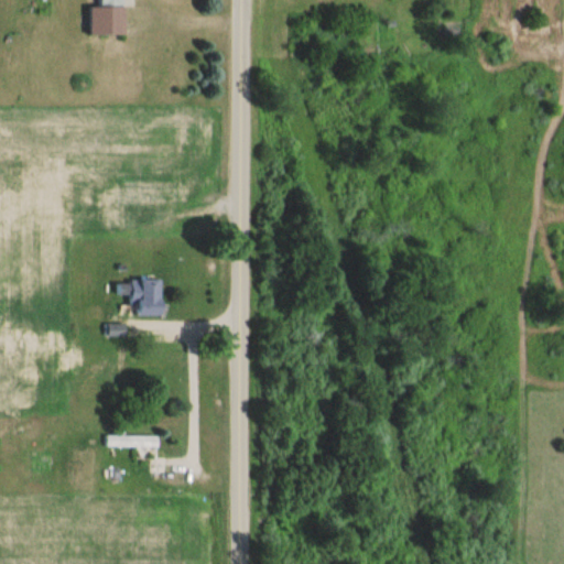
[(121,36),(121,0),(98,0),(99,8),(88,8),(89,36),(121,36)]
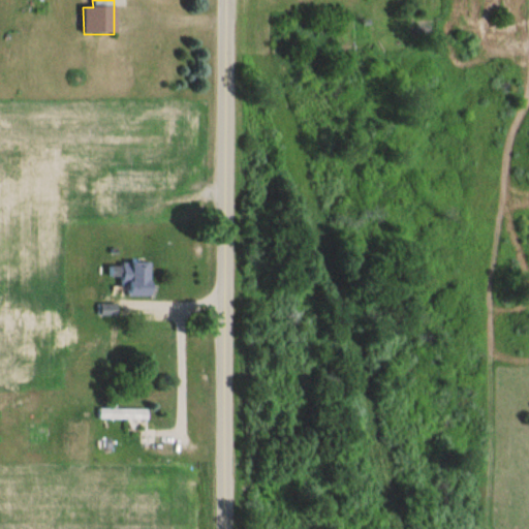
[(150,296),(150,262),(123,262),(123,296),(150,296)]
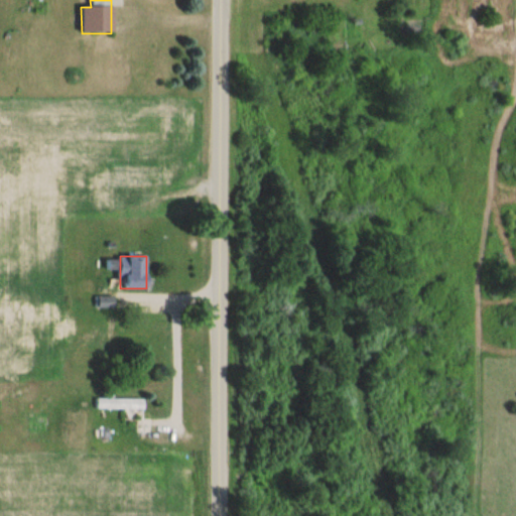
[(144,409),(144,399),(96,399),(96,409),(144,409)]
